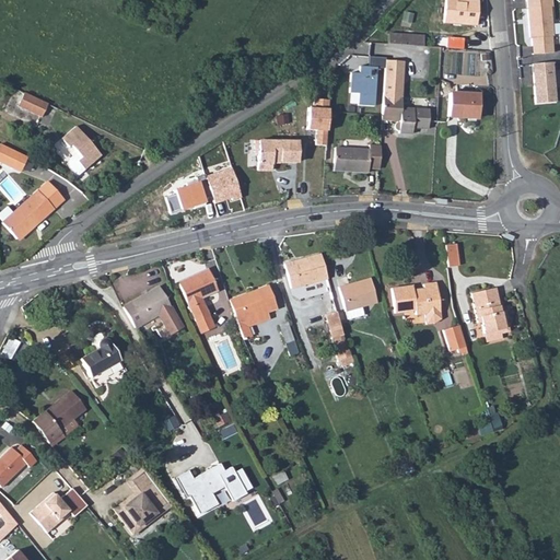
[(463,0),(445,0),(443,23),(471,25),(471,18),(477,19),(477,1),(463,0)]
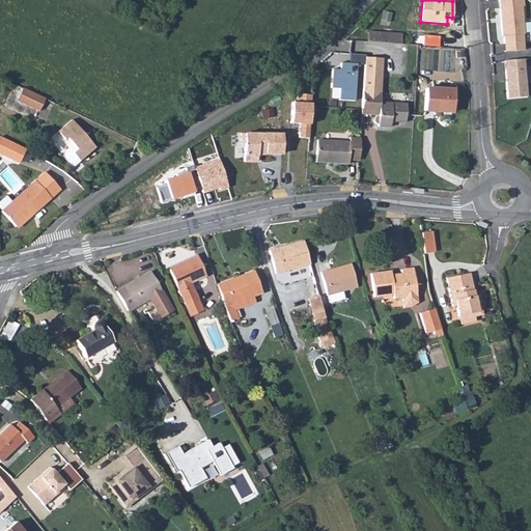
[(499,0),(502,36),(503,36),(504,45),(524,43),(523,34),(525,34),(522,6),(524,6),(523,0),(499,0)]
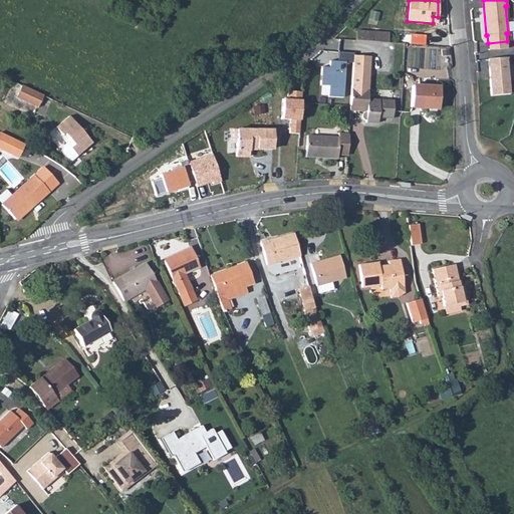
[(356,31),(356,40),(389,43),(389,33),(356,31)]
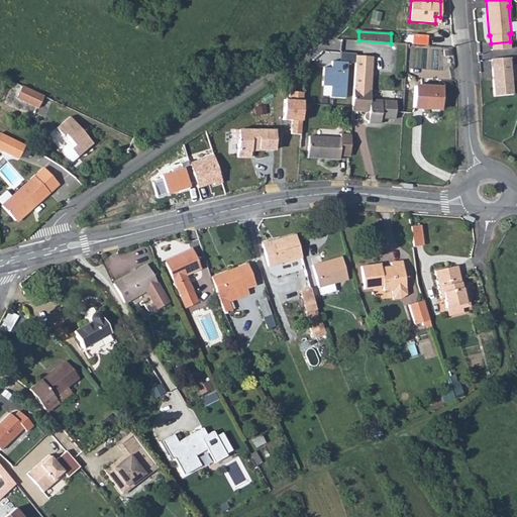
[(510,41),(491,43),(492,50),(511,48),(510,41)]
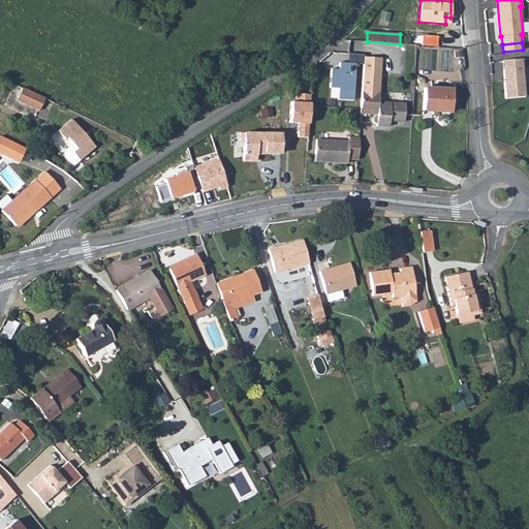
[(364,55),(348,54),(347,63),(340,63),(339,69),(331,69),(330,88),(338,88),(337,99),(352,100),(355,64),(364,64),(364,57),(364,55)]
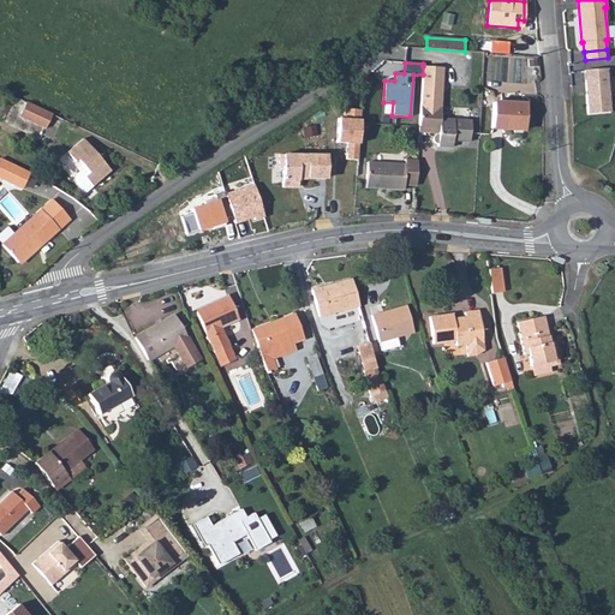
[(441,95),(443,69),(423,66),(423,75),(421,106),(437,107),(437,99),(441,95)]
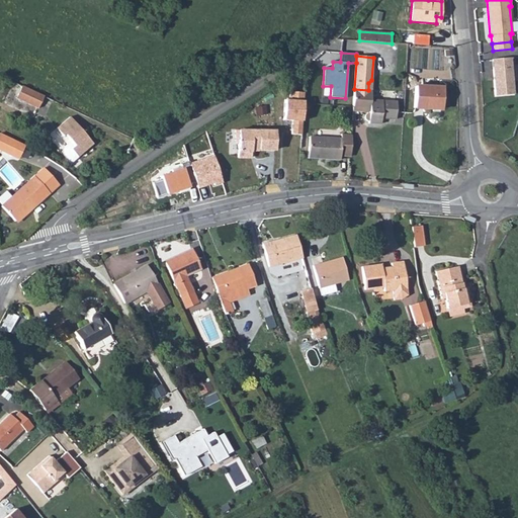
[(511,58),(492,60),(496,96),(514,94),(511,58)]
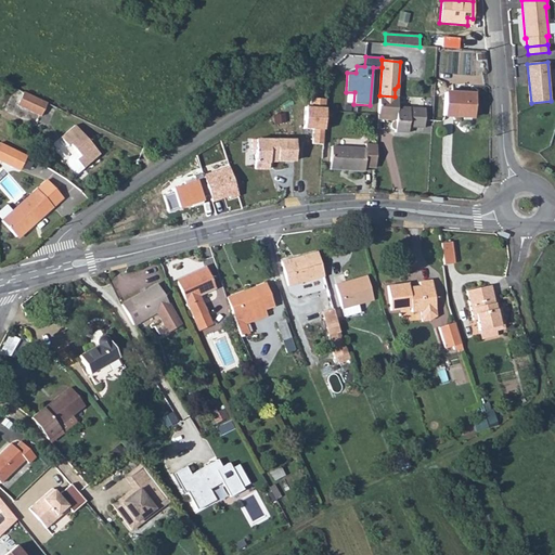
[(47,104),(23,92),(17,105),(41,116),(47,104)]
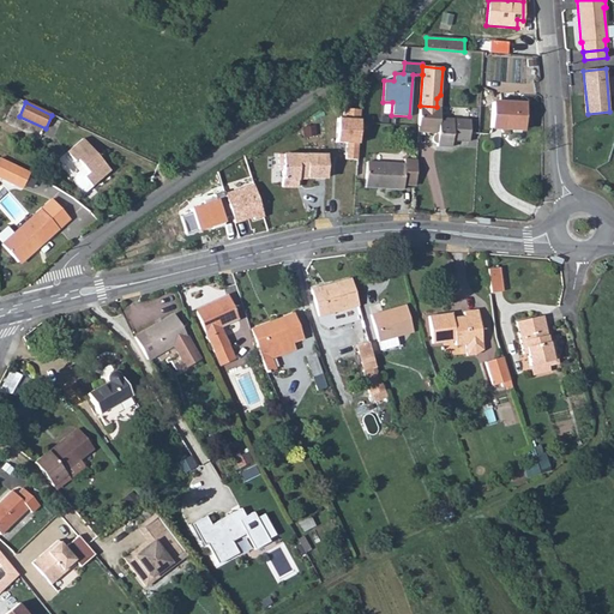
[(493,103),(491,128),(523,130),(524,104),(493,103)]
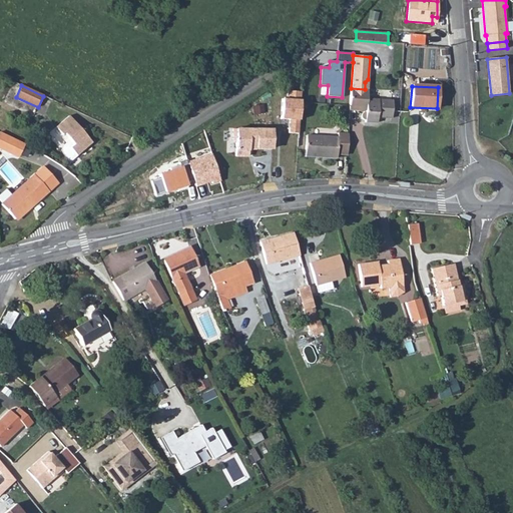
[(192,88),(186,92),(188,96),(194,93),(192,88)]
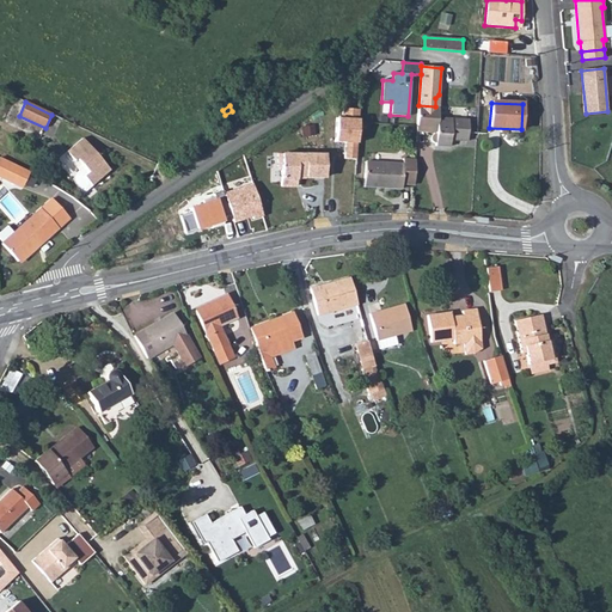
[(418,105),(417,126),(436,127),(436,133),(435,133),(435,134),(434,134),(433,135),(432,136),(432,139),(432,140),(432,141),(433,142),(434,144),(435,144),(435,146),(450,147),(451,138),(454,139),(454,141),(467,141),(469,120),(438,118),(439,106),(435,106),(418,105)]
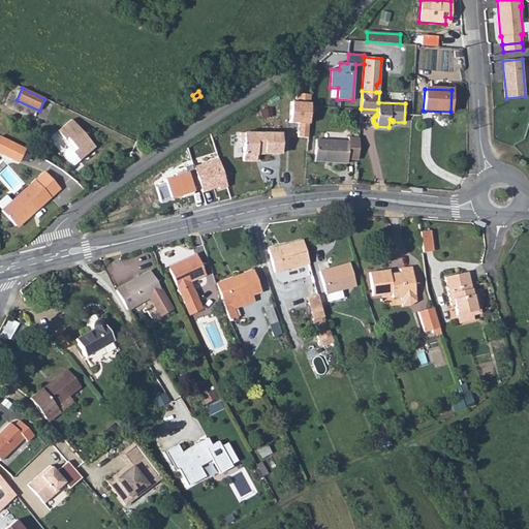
[(298,136),(308,137),(312,94),(298,93),(298,101),(294,101),(292,122),(300,123),(298,136)]
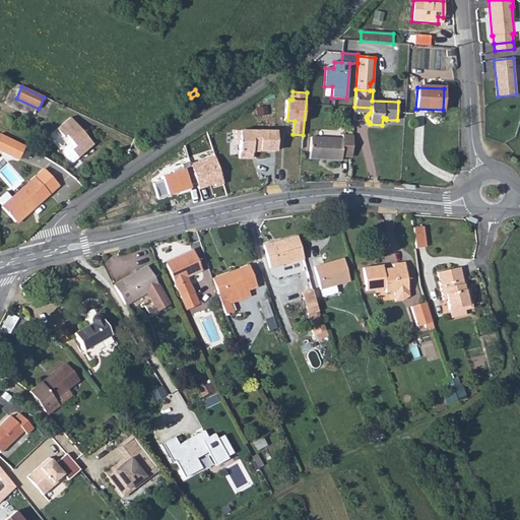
[(65,135),(71,142),(64,148),(63,151),(63,153),(64,155),(71,164),(93,144),(70,118),(57,129),(63,137),(65,135)]
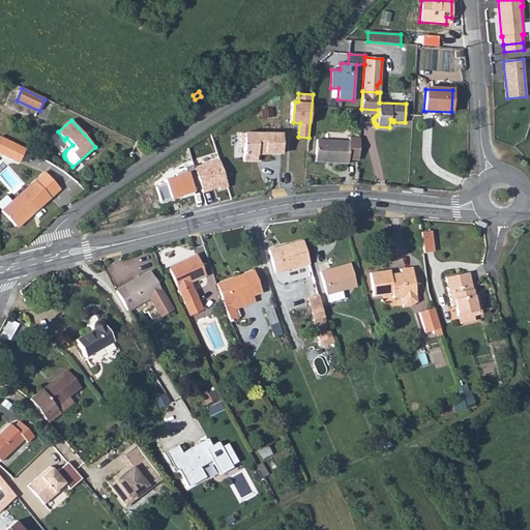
[(282,134),(241,134),(240,146),(243,146),(243,162),(257,162),(257,153),(282,153),(282,134)]
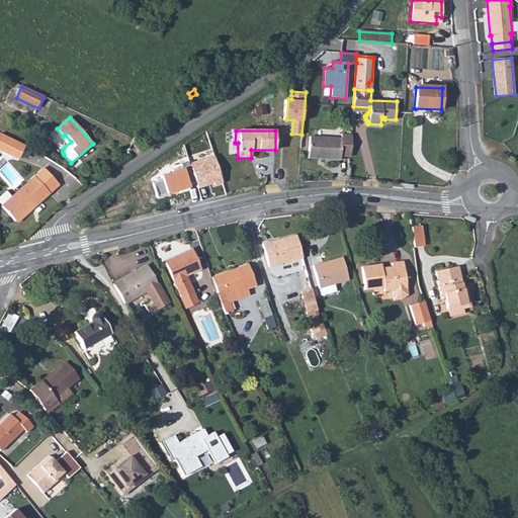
[(25,147),(0,135),(0,150),(19,159),(25,147)]
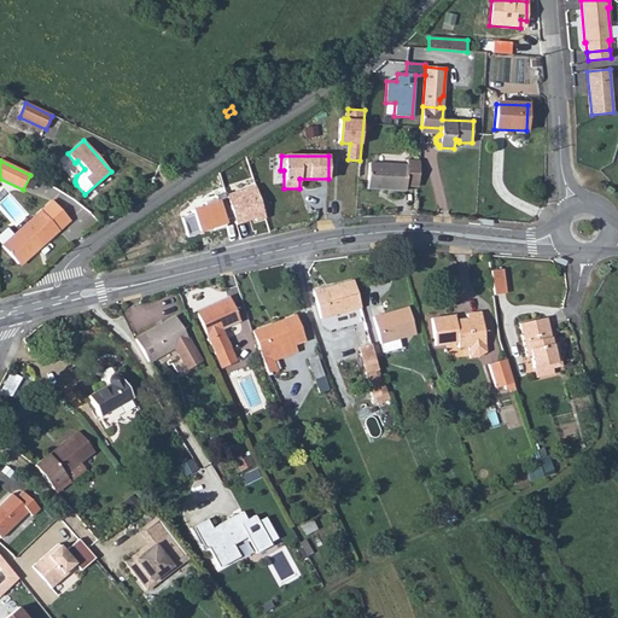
[(406,186),(418,187),(419,162),(407,161),(407,165),(369,163),(367,187),(378,187),(378,190),(406,191),(406,186)]
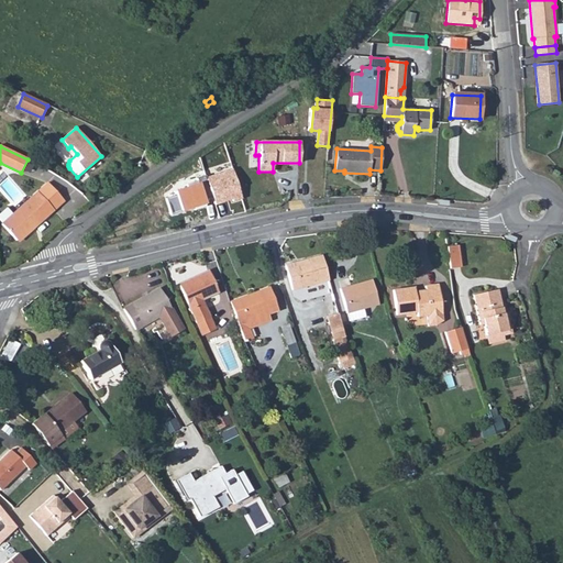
[(233,168),(209,177),(216,206),(242,199),(233,168)]
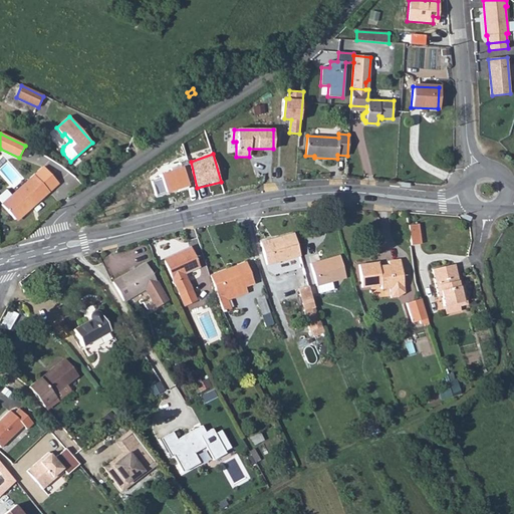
[(191,186),(185,167),(164,173),(170,193),(191,186)]
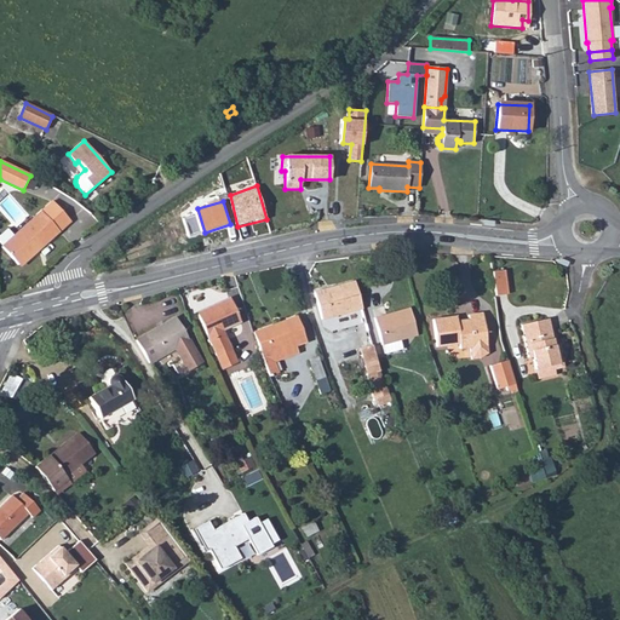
[(41,245),(42,246),(70,222),(53,202),(1,247),(18,265),(28,254),(41,245)]
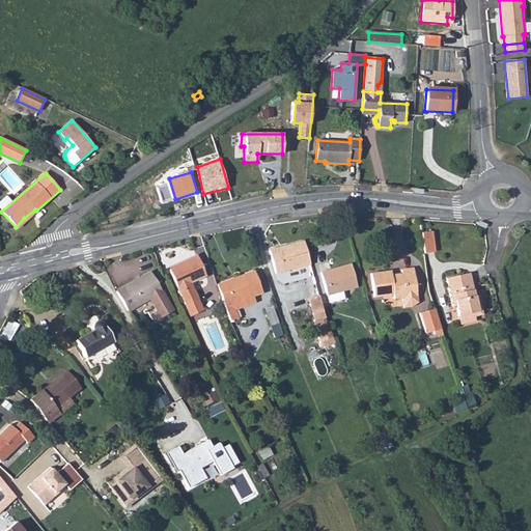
[(431,231),(421,233),(424,254),(435,252),(431,231)]
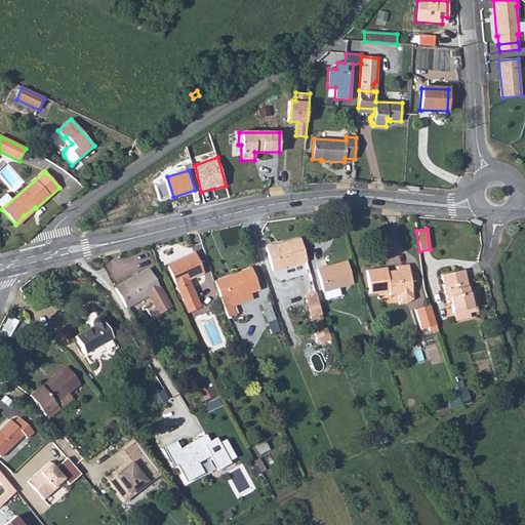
[(307,261),(300,239),(266,248),(272,271),(307,261)]
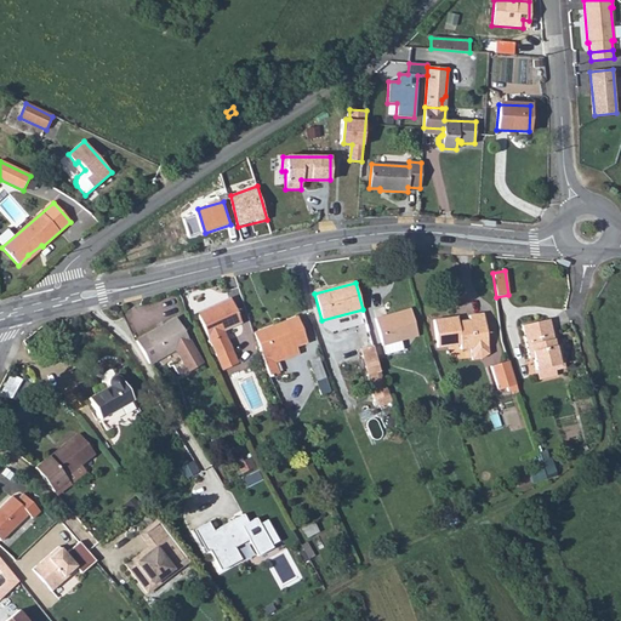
[(198,315),(222,370),(237,363),(223,331),(241,323),(231,298),(211,307),(212,309),(198,315)]
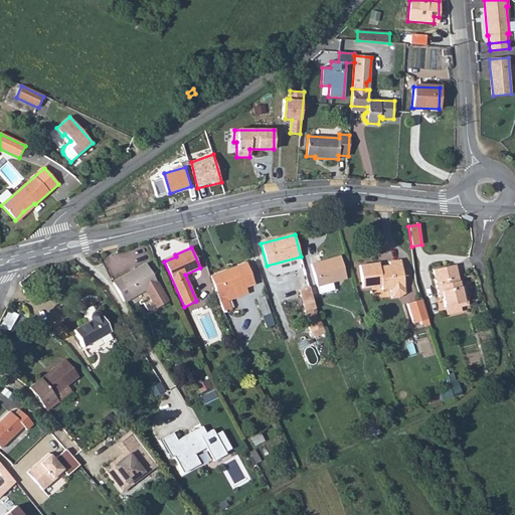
[(311,265),(317,287),(318,287),(332,283),(346,279),(340,256),(311,265)]
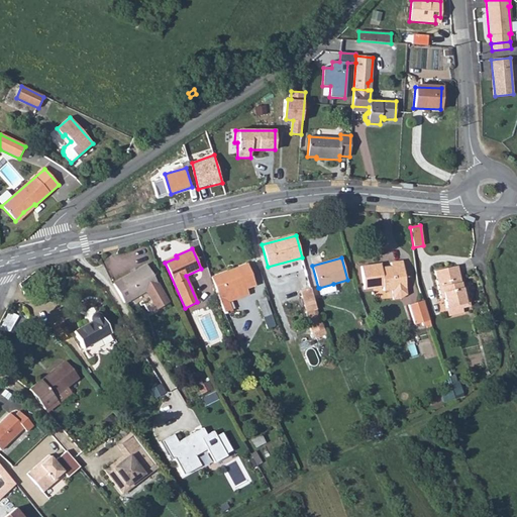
[(378,269),(377,265),(362,267),(364,289),(383,287),(384,291),(392,290),(393,300),(400,299),(407,295),(402,262),(390,263),(391,267),(381,269),(378,269)]
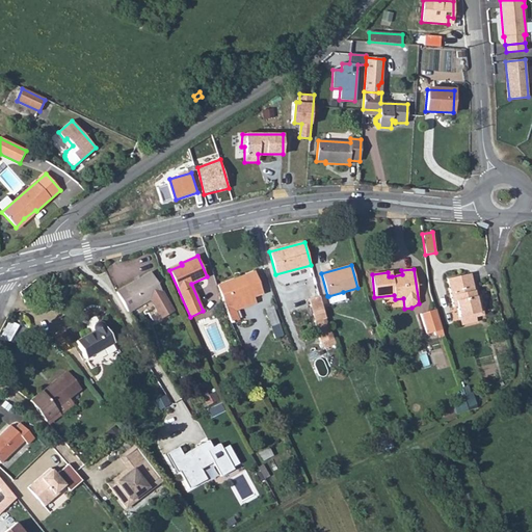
[(255,271),(217,286),(224,307),(253,296),(263,292),(255,271)]
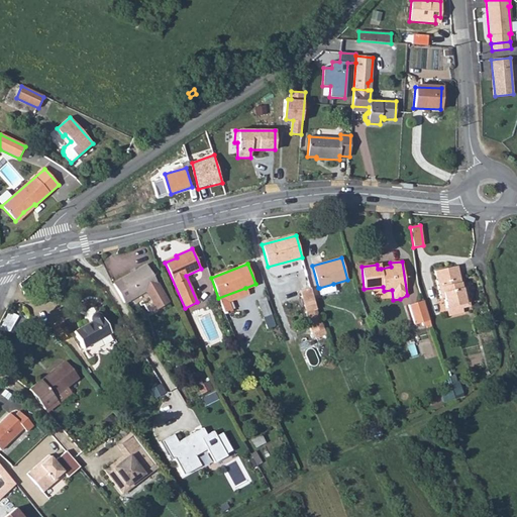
[(146,265),(113,284),(124,303),(145,291),(157,310),(168,303),(146,265)]
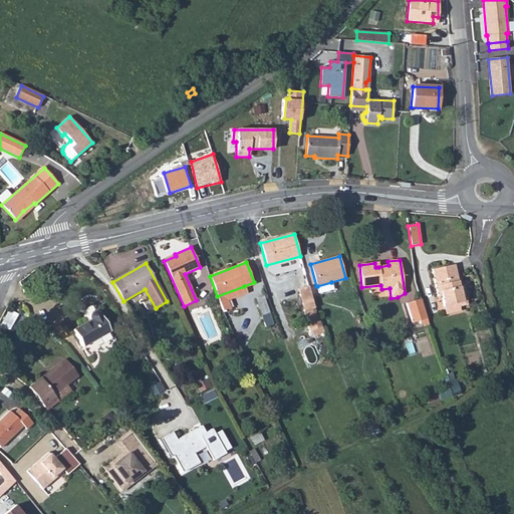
[(442,296),(446,313),(461,310),(459,303),(463,302),(459,286),(457,287),(456,282),(458,281),(454,265),(432,269),(438,297),(442,296)]
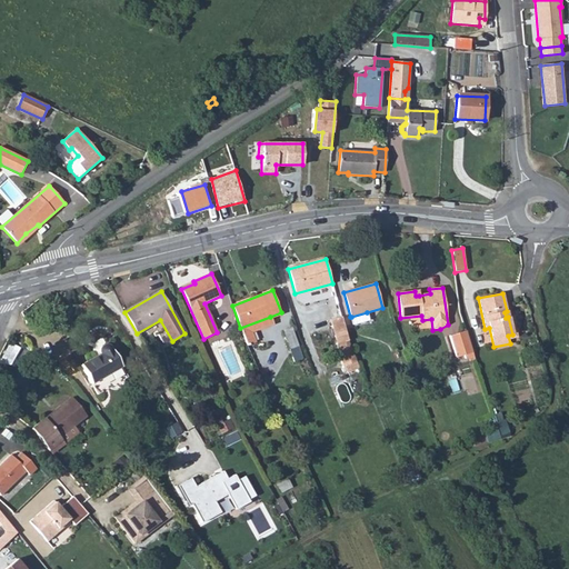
[(367,312),(351,317),(353,325),(369,320),(367,312)]
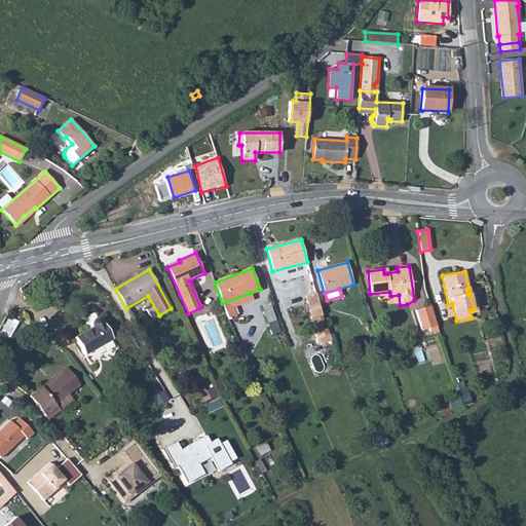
[(250,293),(222,303),(228,320),(236,316),(232,307),(253,299),(250,293)]
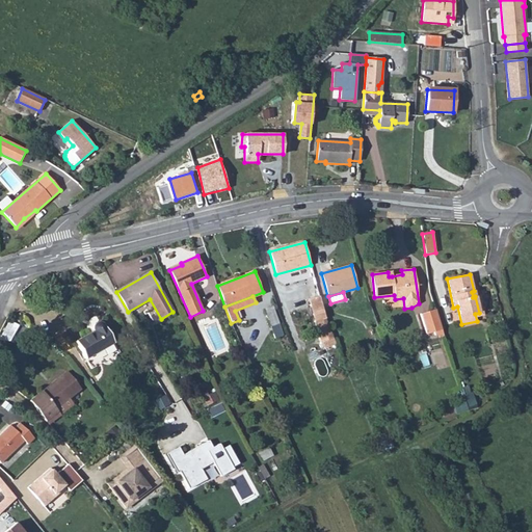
[(325,319),(319,296),(310,299),(314,317),(321,343),(322,343),(334,340),(331,334),(325,319)]
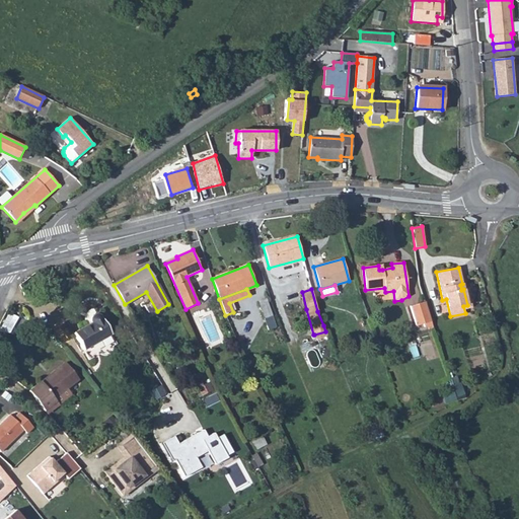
[(266,299),(257,302),(264,318),(272,315),(266,299)]
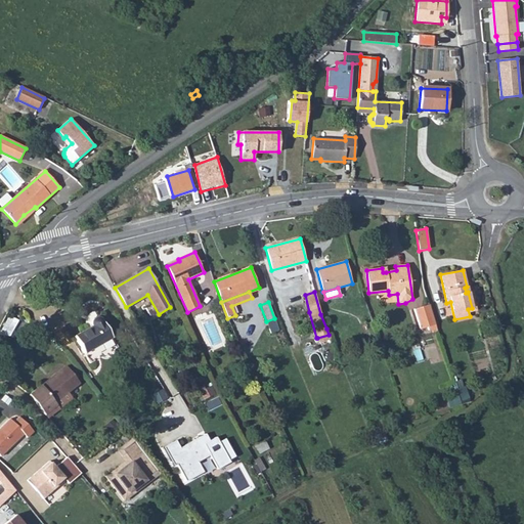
[(436,328),(429,305),(413,309),(420,330),(428,328),(429,331),(436,328)]
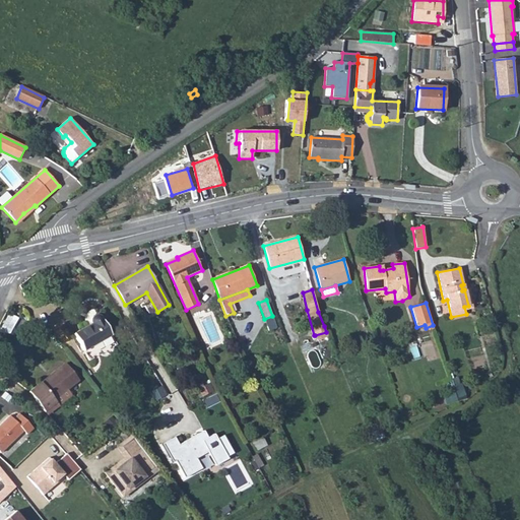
[(12,332),(17,316),(8,313),(2,330),(12,332)]
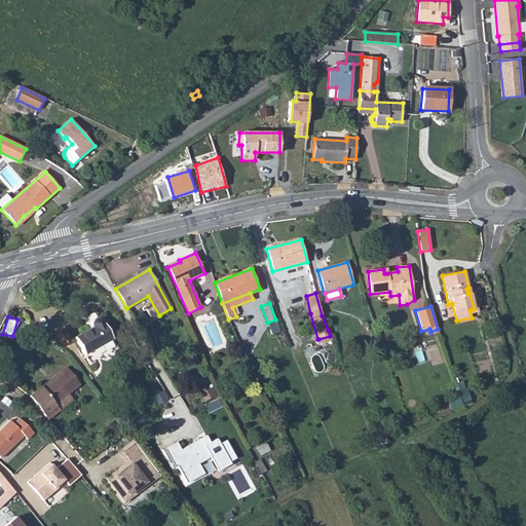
[(92,328),(75,338),(84,354),(112,339),(103,322),(102,321),(100,320),(99,320),(97,320),(95,320),(94,322),(92,323),(91,325),(92,326),(92,328)]
